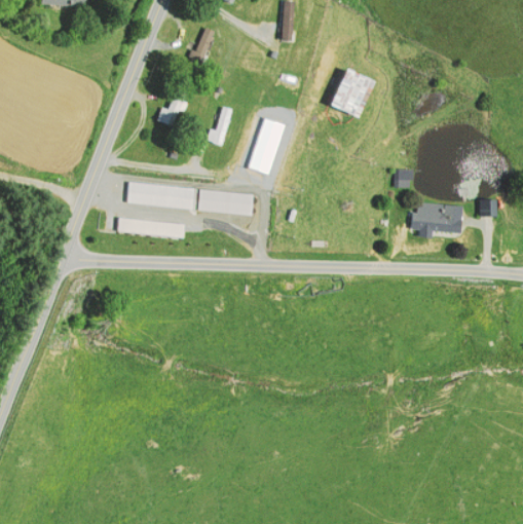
[(85,0),(85,9),(40,7),(40,0),(85,0)]
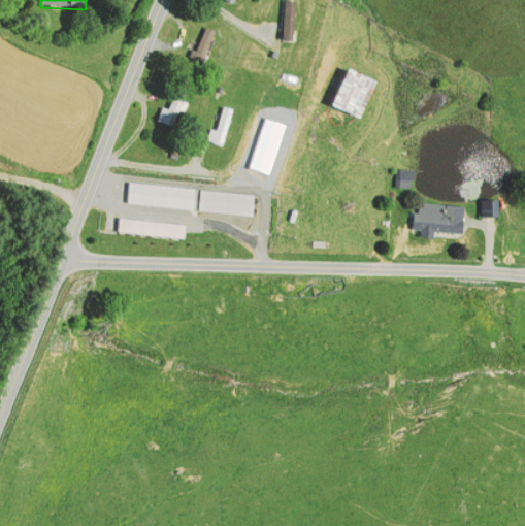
[(284,0),(282,40),(292,41),(294,0),(284,0)]
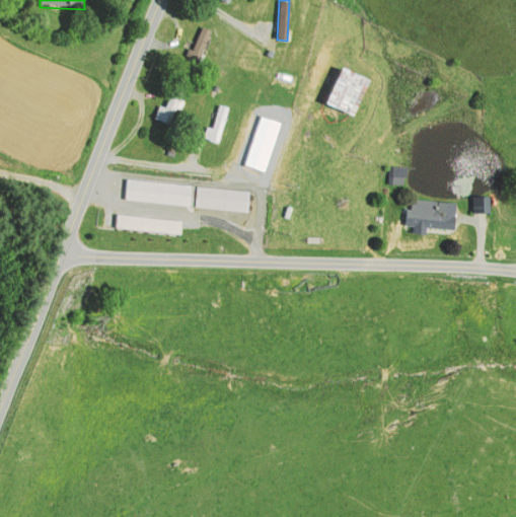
[(287,41),(298,41),(298,2),(287,2),(287,41)]
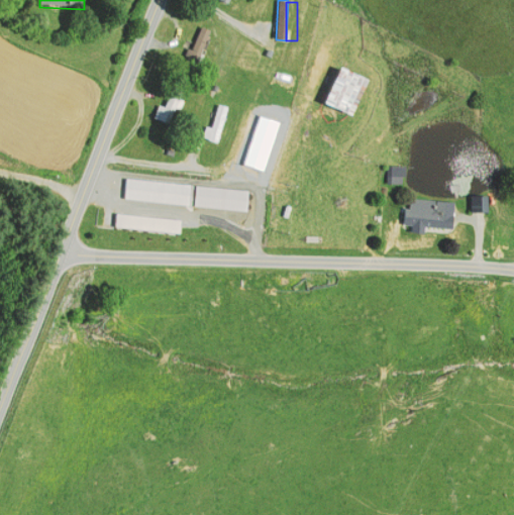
[(202,26),(187,58),(198,63),(213,31),(202,26)]
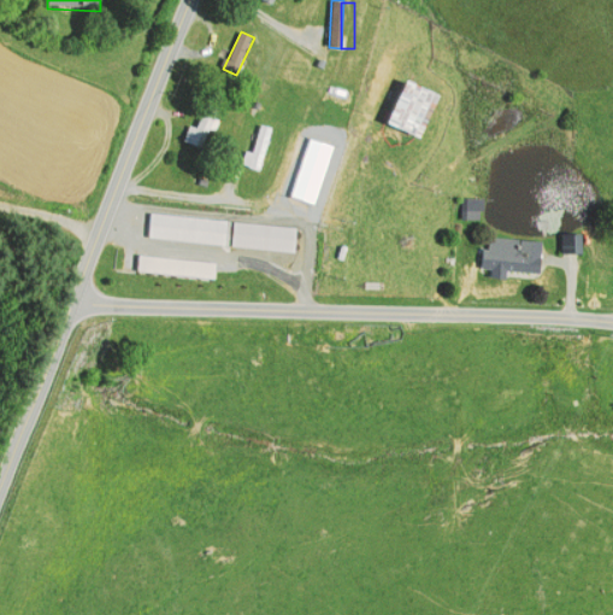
[(404,82),(388,123),(417,135),(434,94),(404,82)]
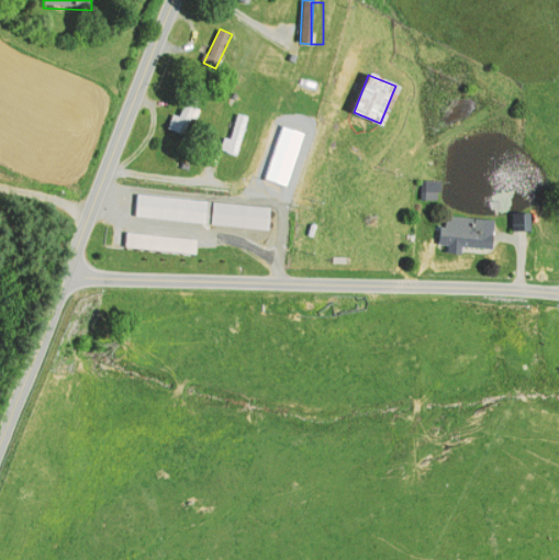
[(189,96),(174,132),(183,135),(199,100),(189,96)]
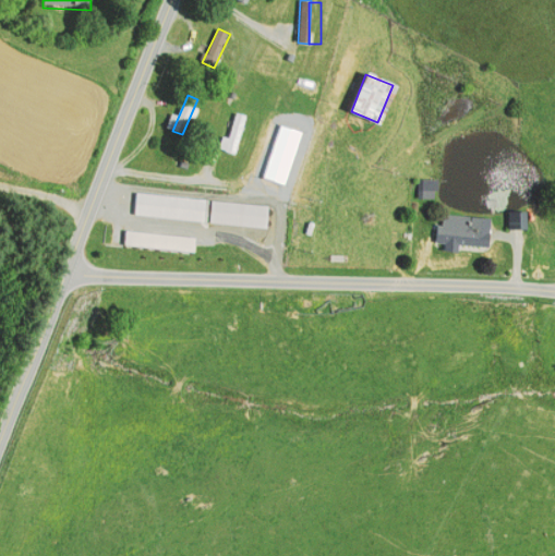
[(237,115),(226,150),(236,154),(248,118),(237,115)]
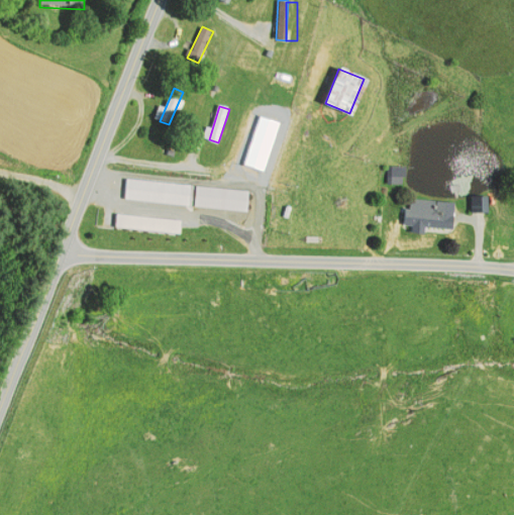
[(259,127),(250,155),(261,159),(270,130),(259,127)]
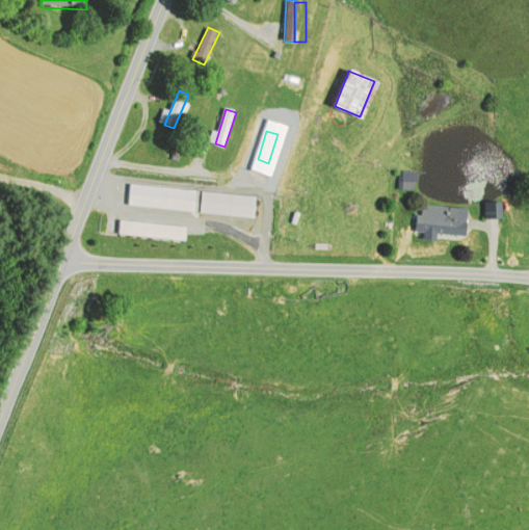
[(403,170),(402,188),(414,189),(415,171),(403,170)]
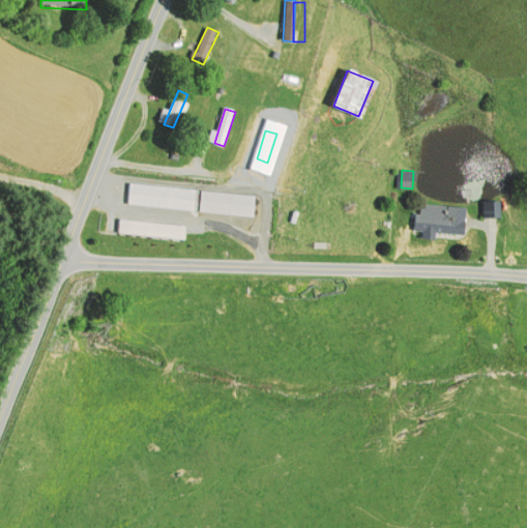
[(129,203),(195,209),(196,191),(132,184),(129,203)]
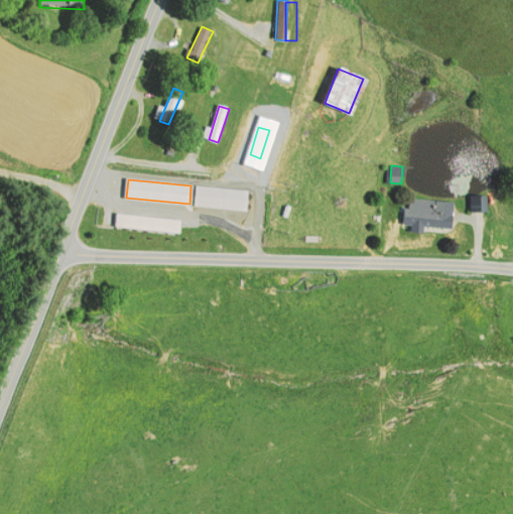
[(199,186),(197,206),(247,211),(249,191),(199,186)]
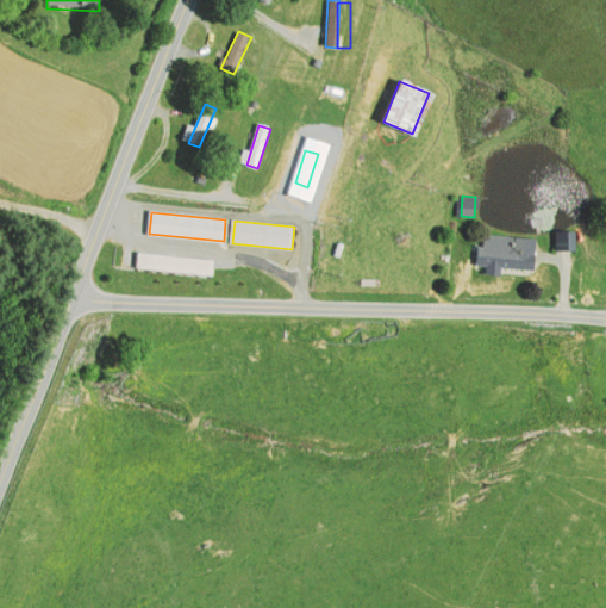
[(535,271),(475,270),(475,244),(485,244),(485,234),(535,235),(535,271)]
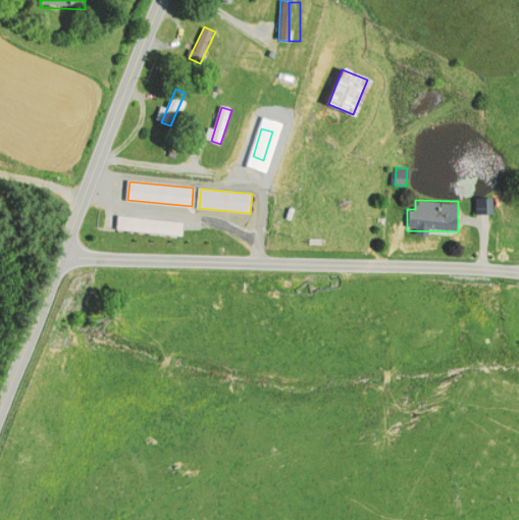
[(495,213),(478,214),(477,202),(494,201),(495,213)]
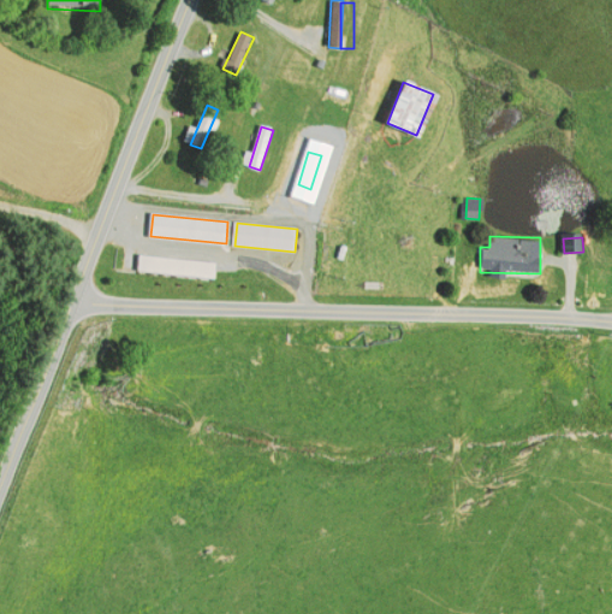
[(137,269),(217,279),(218,264),(138,254),(137,269)]
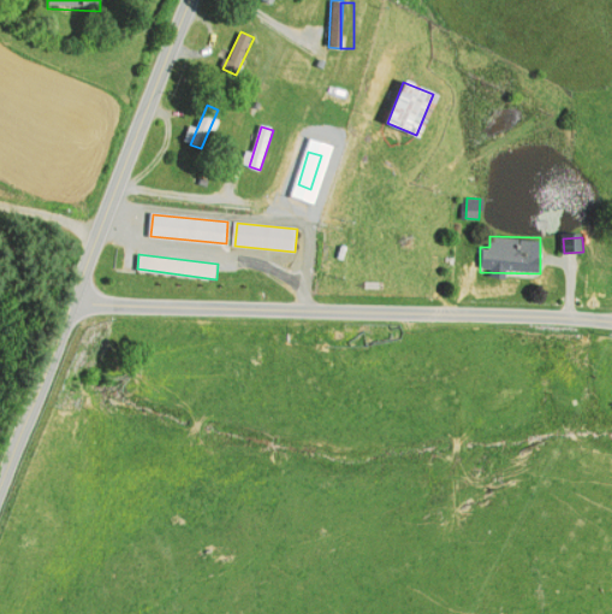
All buildings are outlined.
